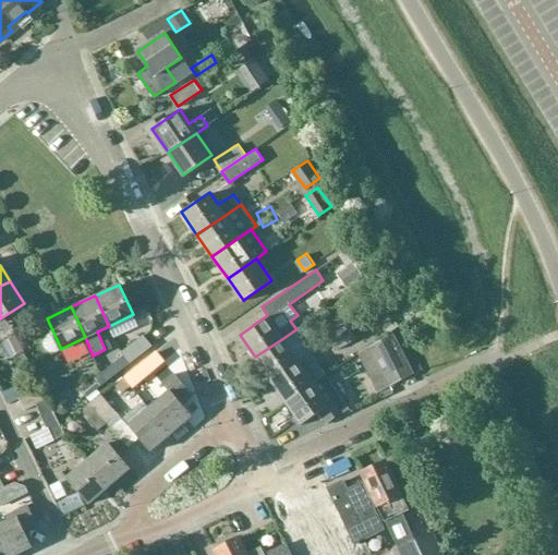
[(325,326),(330,337),(348,328),(343,317),(337,321),(337,320),(325,326)]
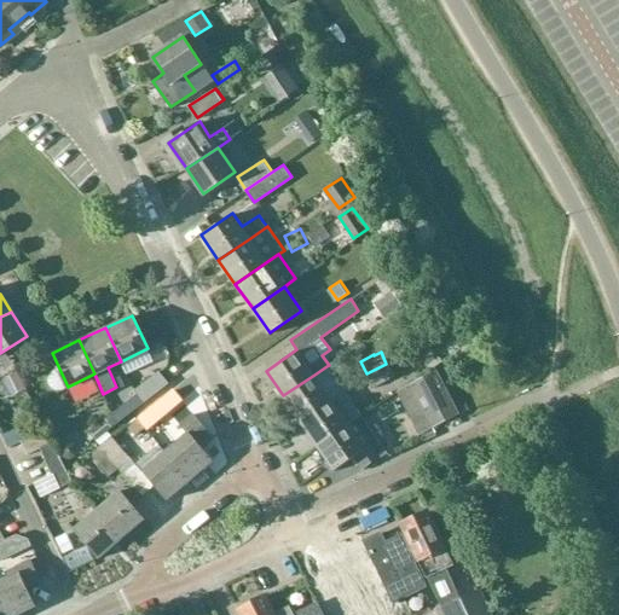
[(392,376),(386,364),(366,373),(372,387),(386,379),(386,378),(392,376)]
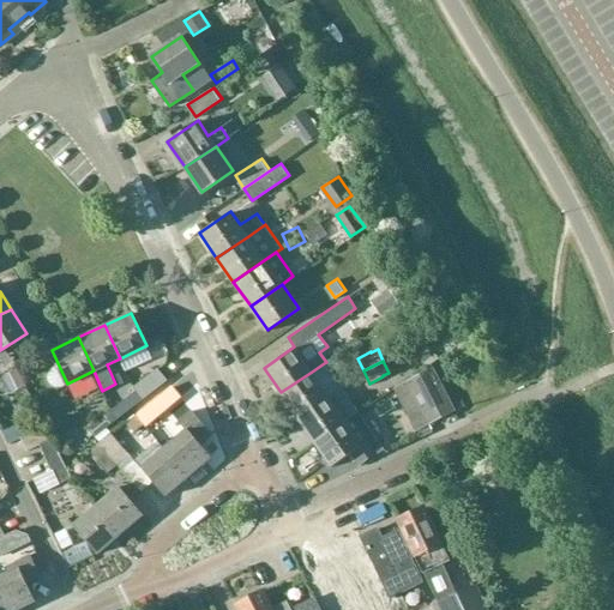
[(312,372),(281,392),(298,417),(339,387),(324,363),(312,372)]
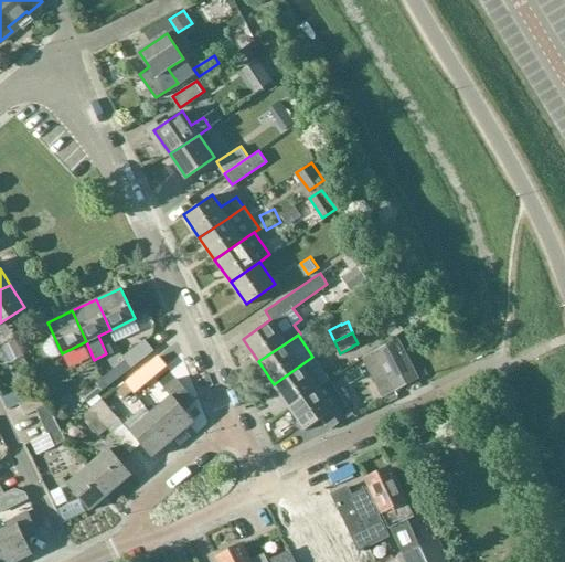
[(400,336),(374,348),(395,389),(420,377),(400,336)]
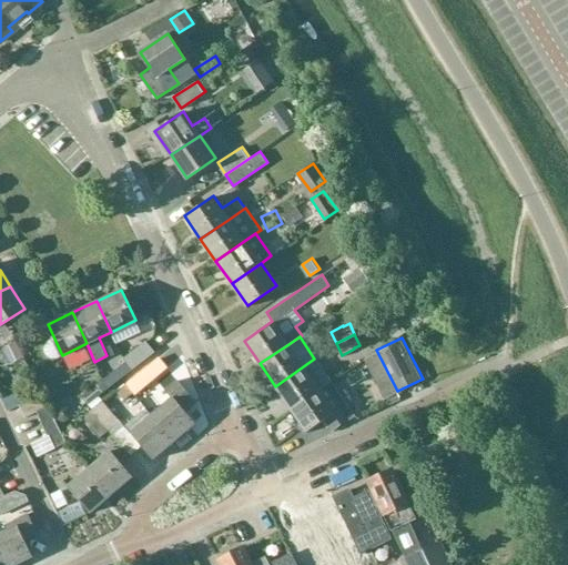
[(123,357),(125,361),(132,369),(154,351),(145,341),(123,357)]
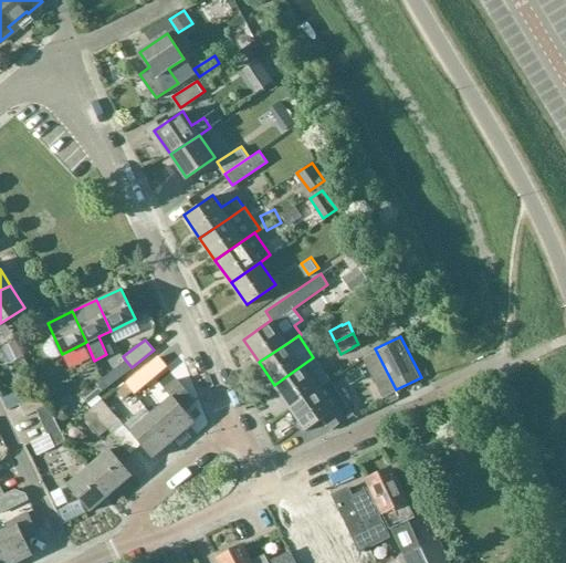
[(313,357),(274,385),(290,407),(318,387),(332,378),(316,355),(313,357)]
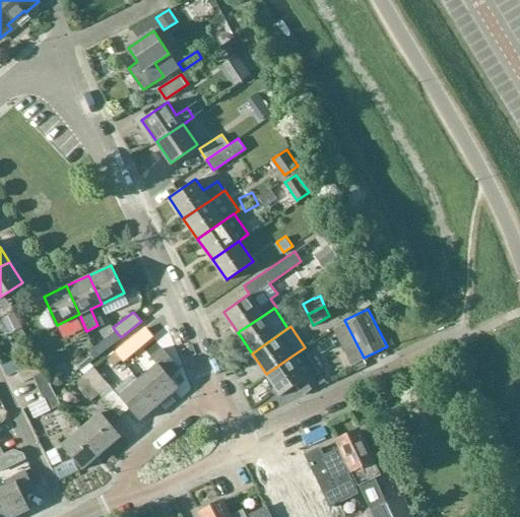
[(121,337),(115,330),(93,346),(100,353),(121,337)]
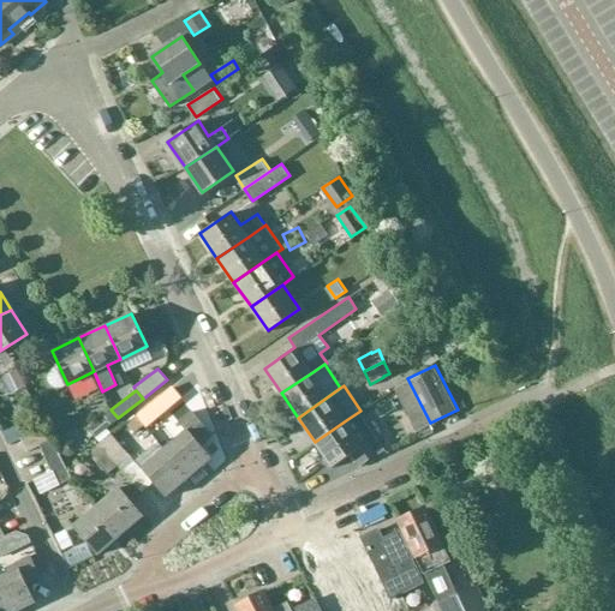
[(213,456),(201,443),(213,433),(191,408),(178,420),(185,429),(165,447),(189,477),(213,456)]
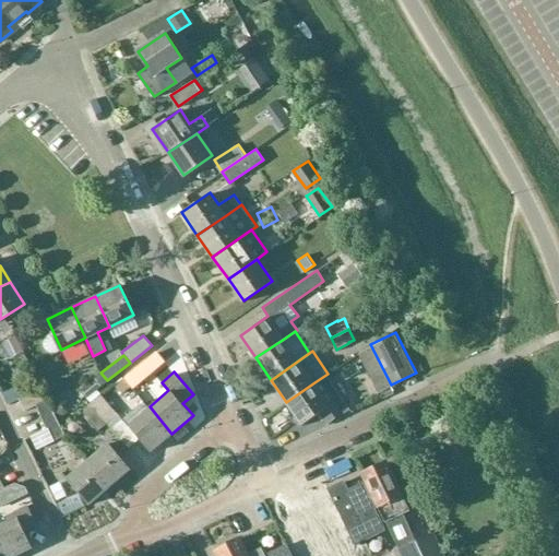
[(100,373),(81,389),(90,401),(100,393),(96,389),(107,380),(100,373)]
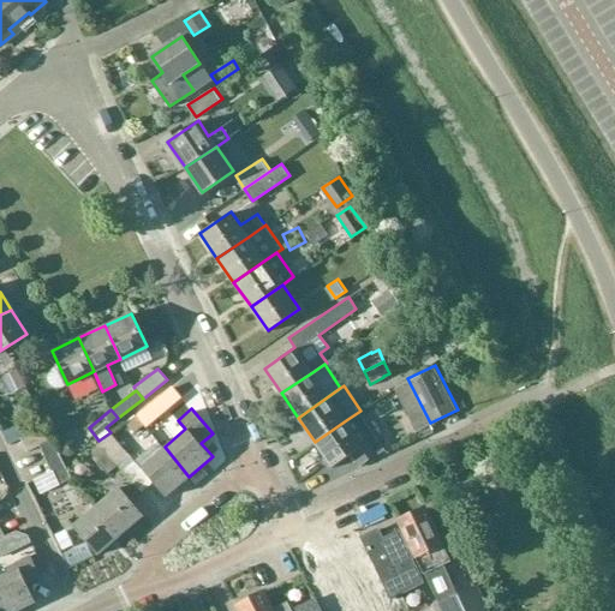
[(360,411),(315,442),(332,466),(352,451),(360,463),(377,453),(377,454),(386,448),(360,411)]
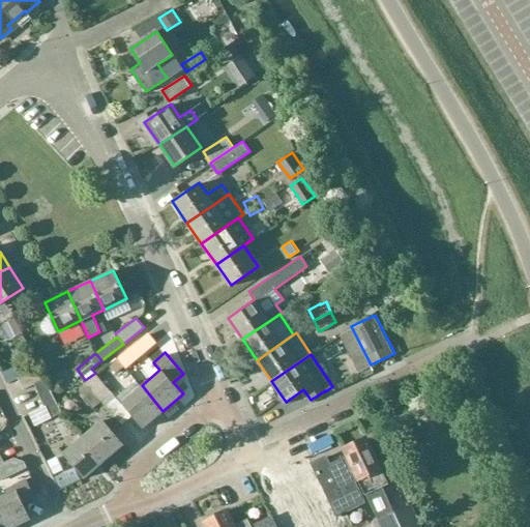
[(0,369),(7,382),(21,375),(17,366),(7,370),(4,364),(0,367),(1,369),(0,369)]
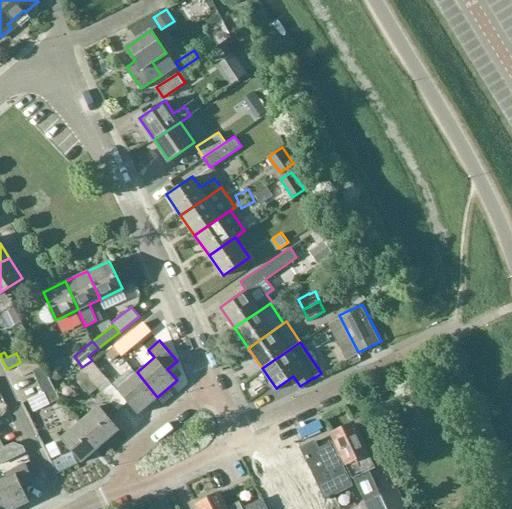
[(33,370),(42,390),(53,385),(49,377),(37,354),(17,364),(23,375),(33,370)]
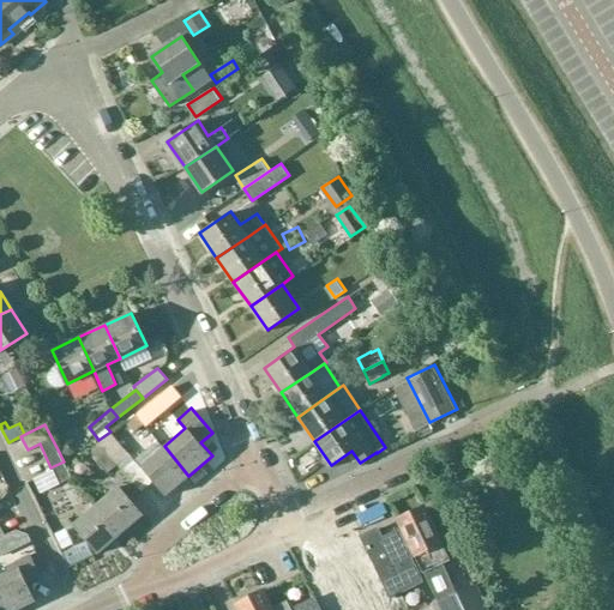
[(118,464),(119,463),(142,489),(152,479),(166,495),(188,476),(164,446),(158,439),(149,447),(145,444),(132,456),(110,432),(98,440),(118,464)]
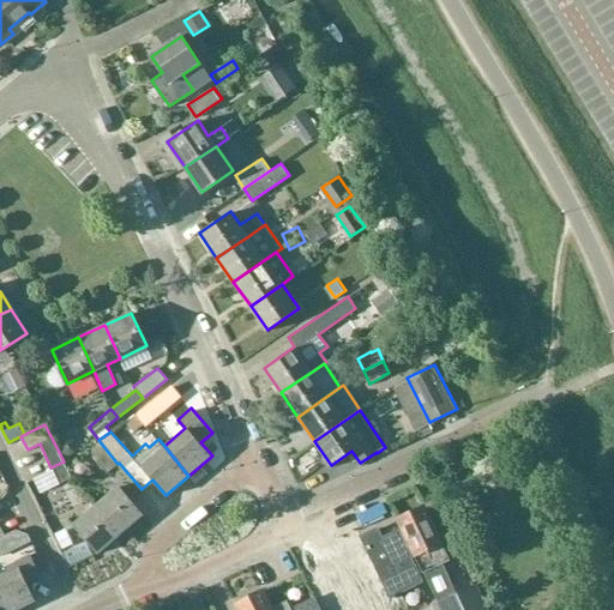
[(108,471),(118,464),(98,440),(89,448),(108,471)]
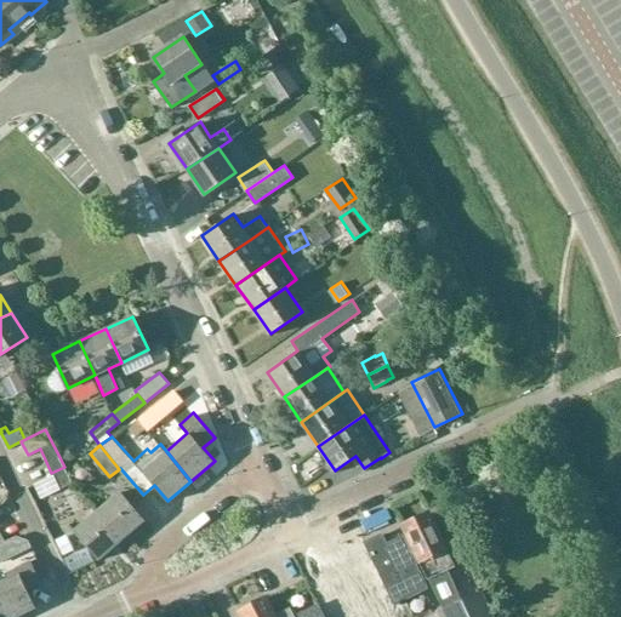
[(64,467),(51,473),(52,475),(60,489),(73,481),(64,467)]
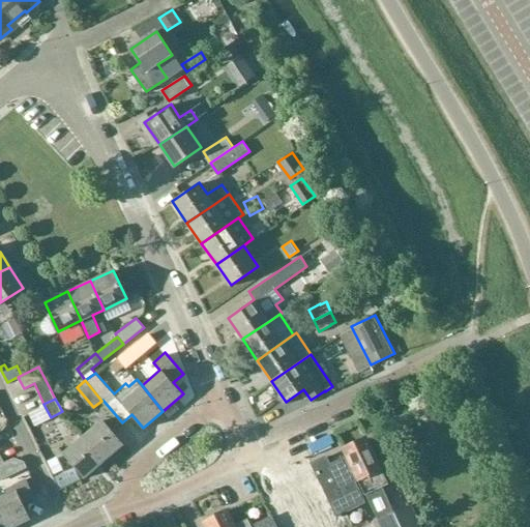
[(102,419),(83,436),(105,461),(124,443),(102,419)]
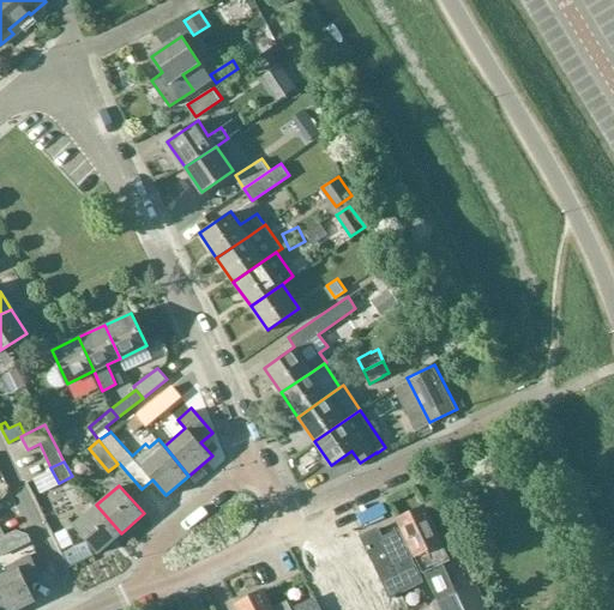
[(121,533),(96,505),(73,524),(98,553),(121,533)]
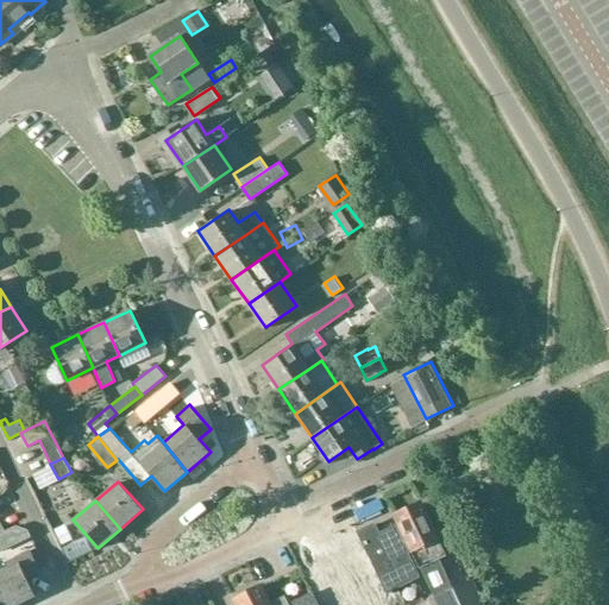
[(419,503),(395,515),(420,567),(421,566),(440,604),(484,604),(472,578),(452,587),(438,558),(445,555),(419,503)]
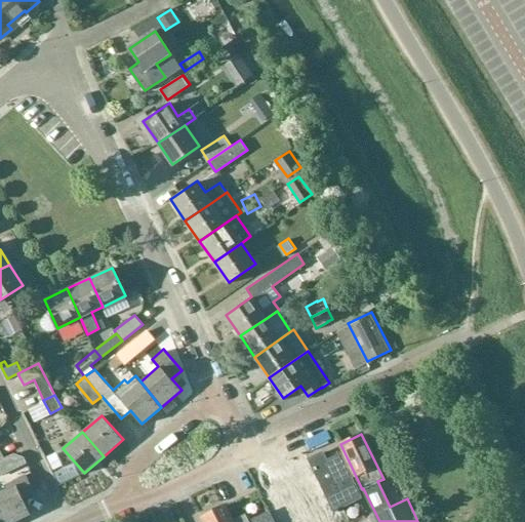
[(348,465),(341,452),(326,459),(322,451),(307,459),(331,510),(332,511),(362,496),(348,465)]
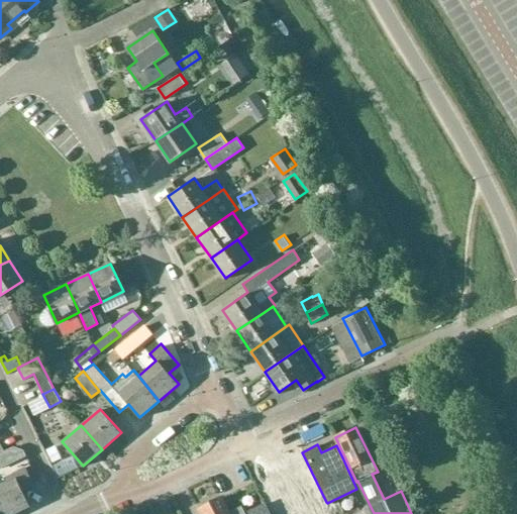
[(294,467),(262,483),(277,513),(301,513),(326,502),(305,460),(294,467)]
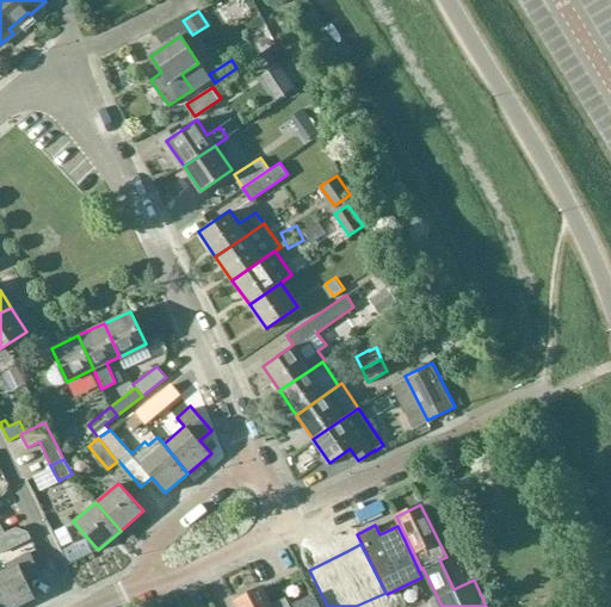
[(18,564),(0,573),(0,590),(7,606),(13,606),(35,598),(26,580),(41,574),(31,552),(16,559),(18,564)]
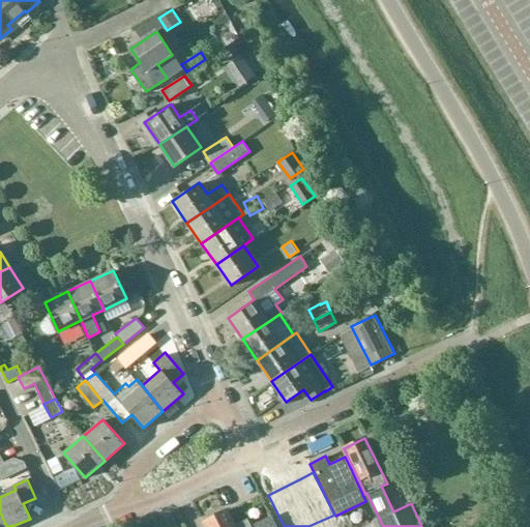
[(206,520),(203,521),(206,526),(273,526),(268,516),(252,525),(248,518),(236,524),(229,508),(215,515),(212,513),(207,516),(206,520)]
